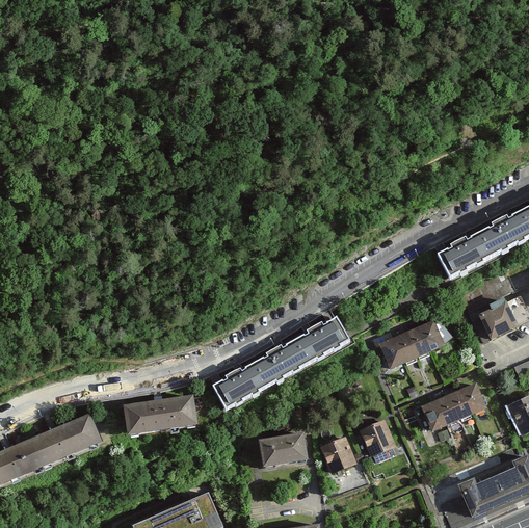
[(528,211),(486,233),(501,260),(528,244),(528,211)]
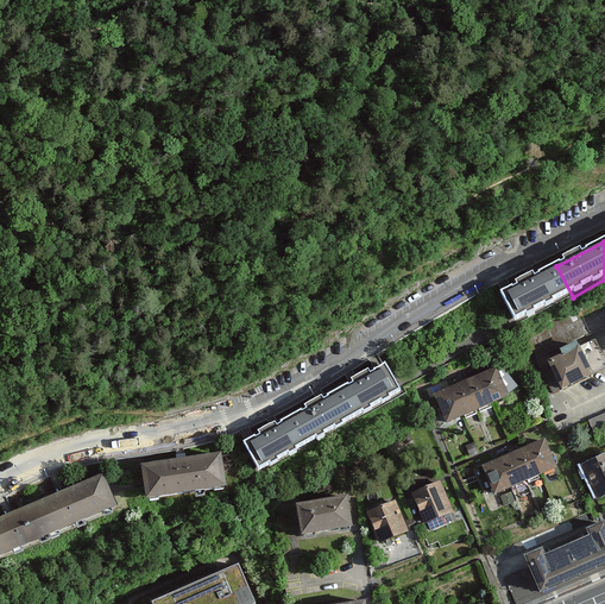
[(556,266),(503,293),(518,323),(573,297),(556,266)]
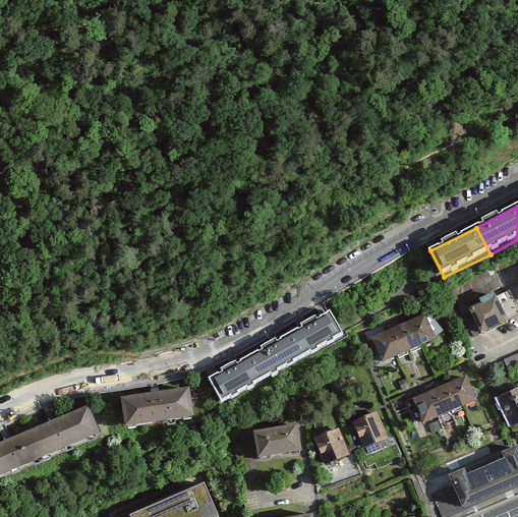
[(517,305),(509,284),(456,307),(470,339),(517,319),(517,305)]
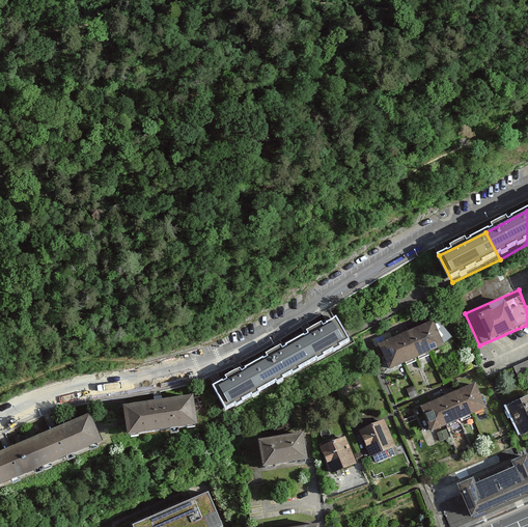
[(295,334),(308,359),(348,336),(333,311),(295,334)]
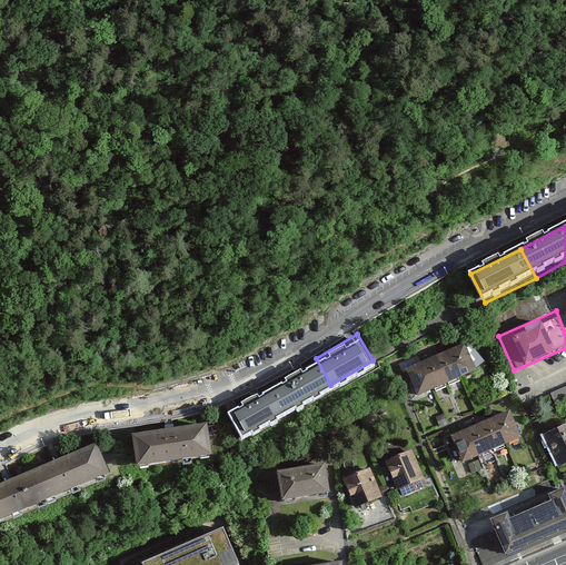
[(468,343),(406,366),(418,398),(480,375),(468,343)]
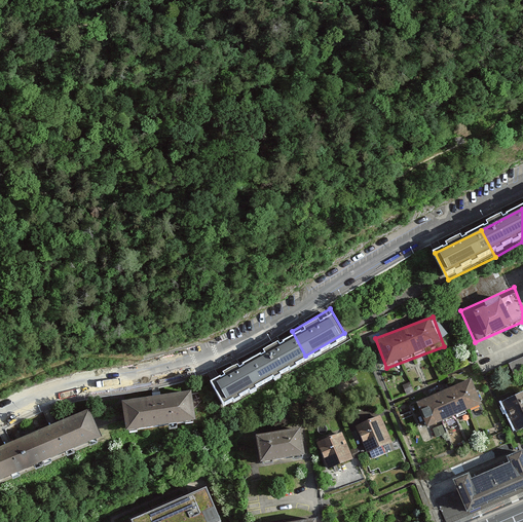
[(292,331),(250,355),(263,379),(305,356),(292,331)]
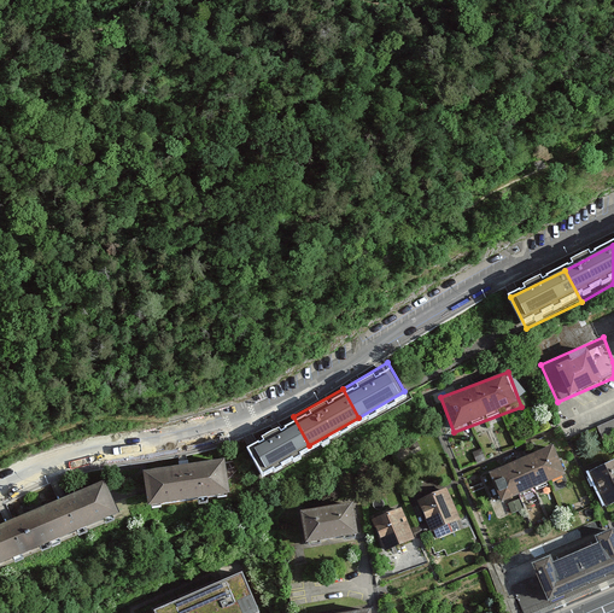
[(293,416),(244,443),(259,472),(309,445),(293,416)]
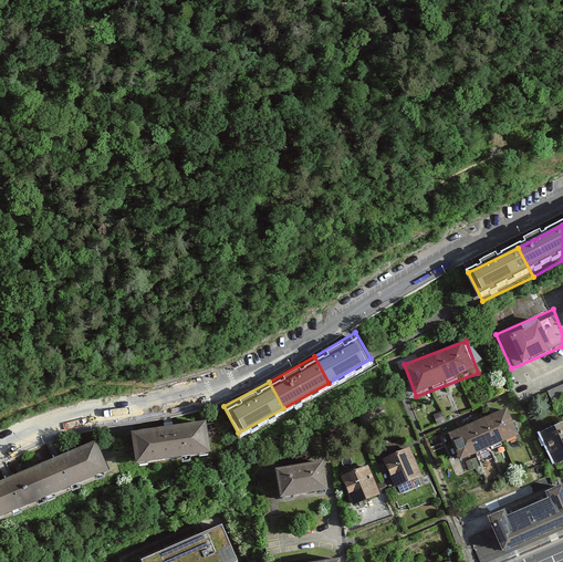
[(509,408),(449,433),(461,462),(521,437),(509,408)]
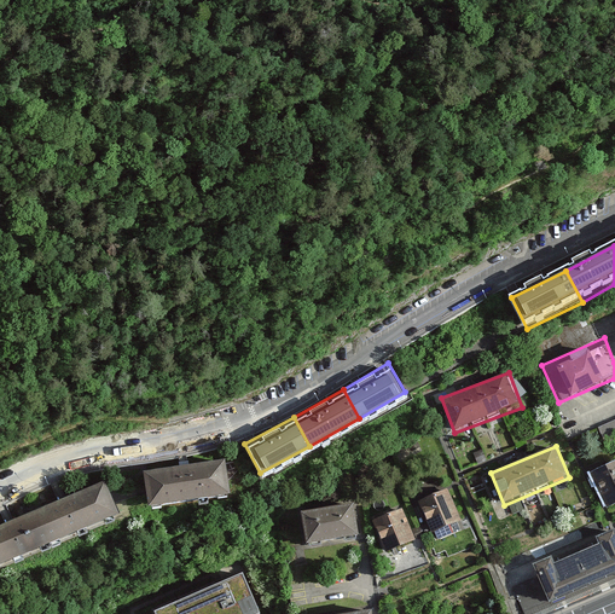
[(220,457),(141,468),(146,498),(224,487),(220,457)]
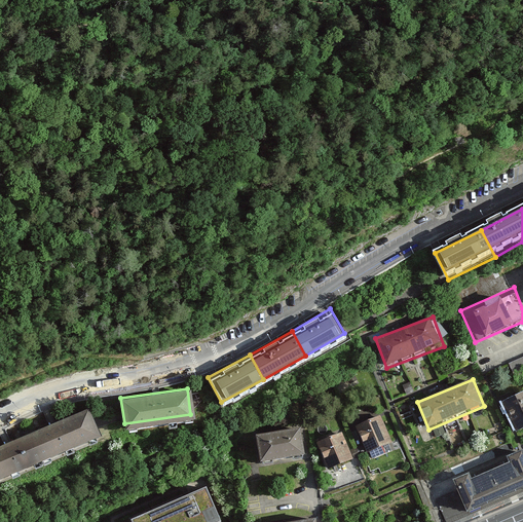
[(522,390),(502,401),(517,434),(522,431),(522,390)]
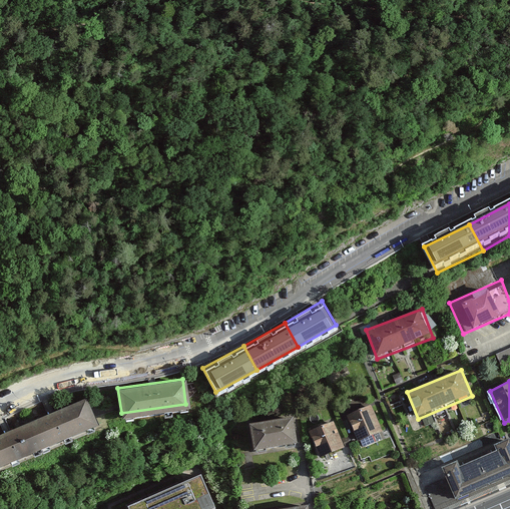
[(36,420),(49,451),(101,429),(88,398),(36,420)]
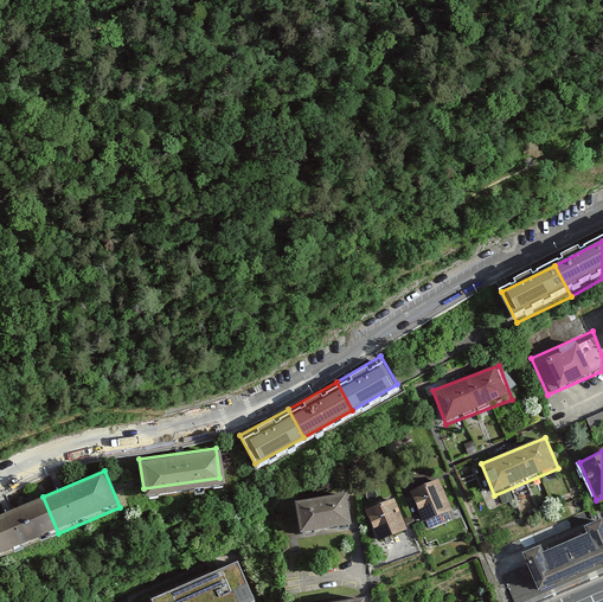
[(438,479),(409,491),(429,539),(459,527),(438,479)]
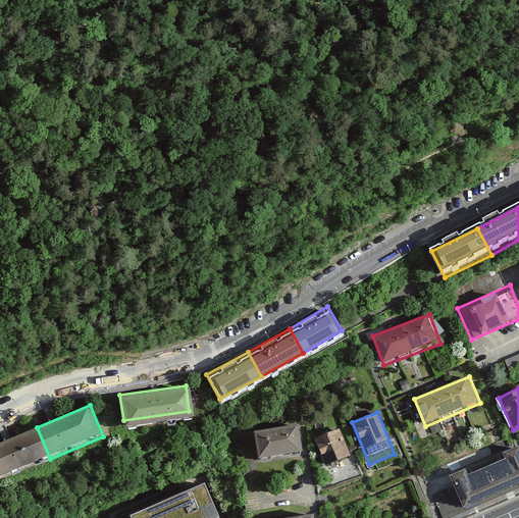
[(294,420),(253,427),(257,452),(298,445),(294,420)]
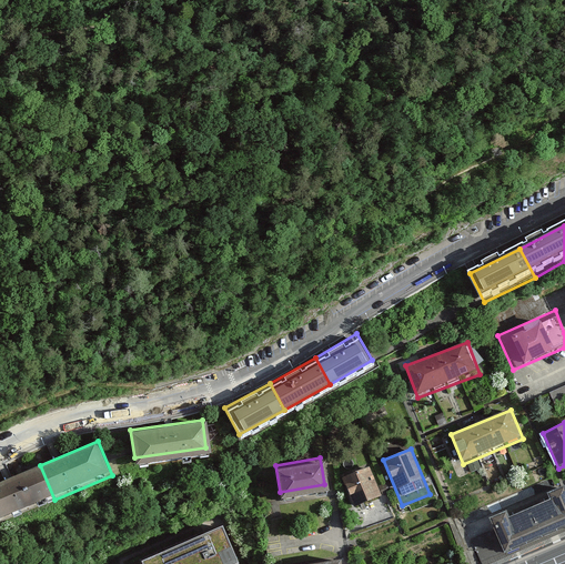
[(40,465),(0,482),(0,523),(54,500),(40,465)]
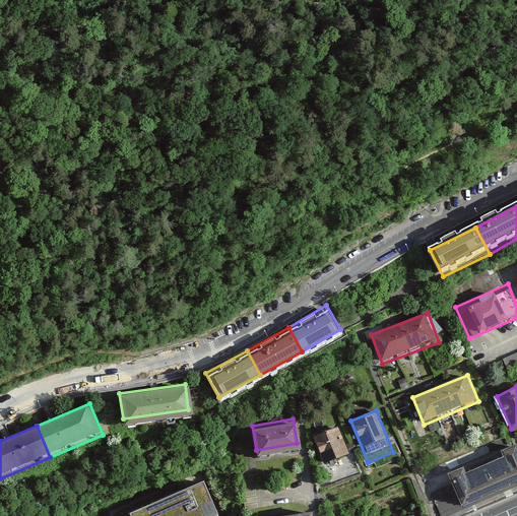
[(336,426),(311,438),(325,466),(350,454),(336,426)]
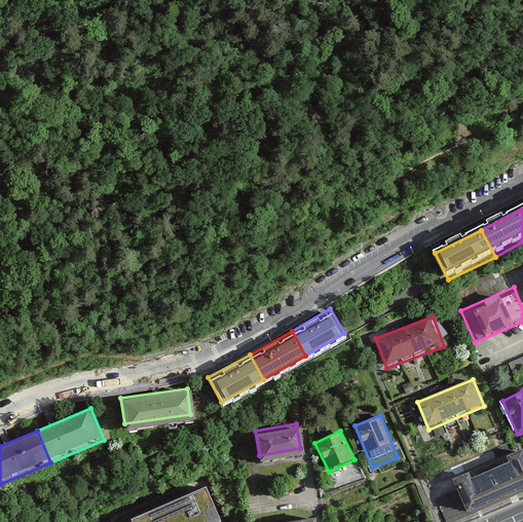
[(423,482),(439,518),(522,482),(522,451),(519,442),(423,482)]
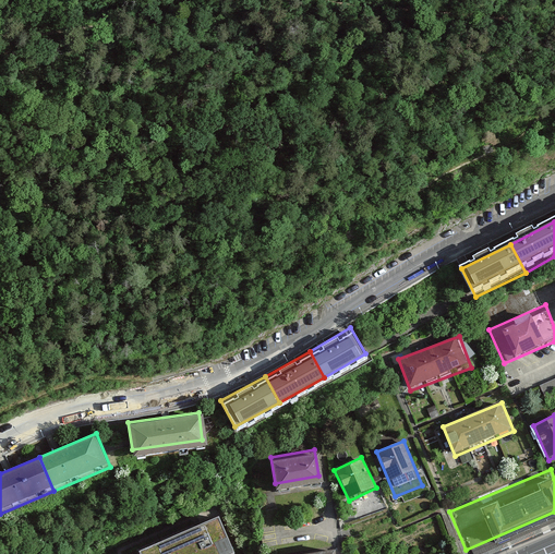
[(136,548),(139,553),(221,553),(232,550),(216,513),(136,548)]
